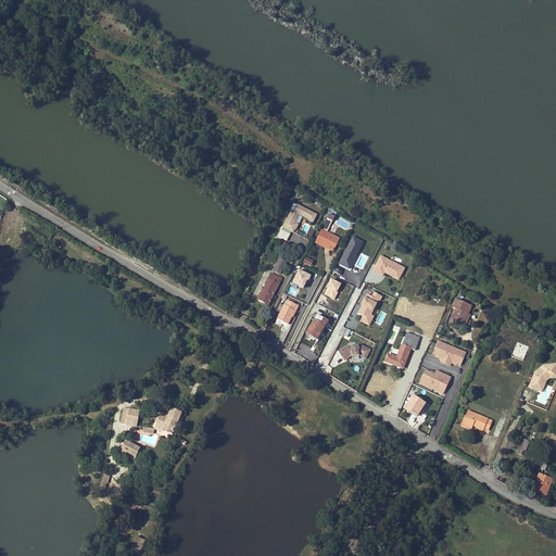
[(313,198),(311,201),(321,207),(324,205),(313,198)]
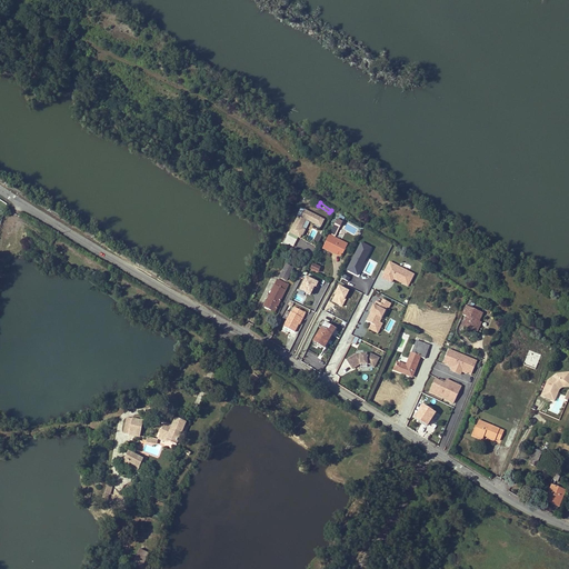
[(321,227),(325,218),(301,207),(289,232),(301,238),(306,228),(302,227),(306,220),(321,227)]
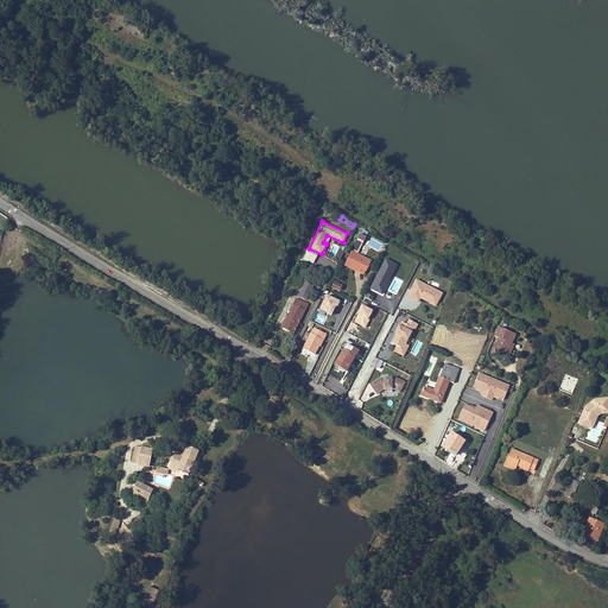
[(362,270),(367,272),(372,261),(359,254),(365,242),(359,240),(354,251),(346,266),(354,271),(355,268),(361,272),(362,270)]
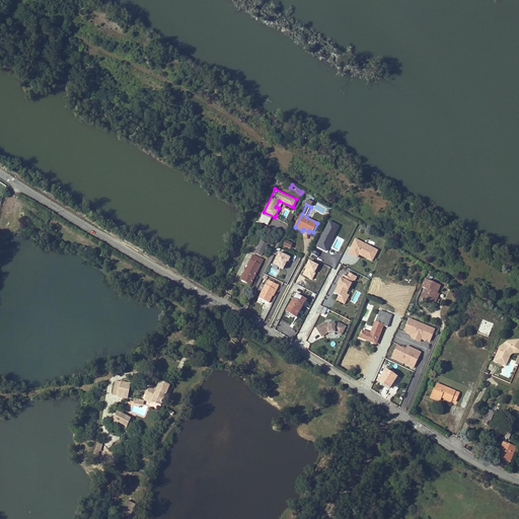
[(327,251),(340,225),(328,220),(316,246),(327,251)]
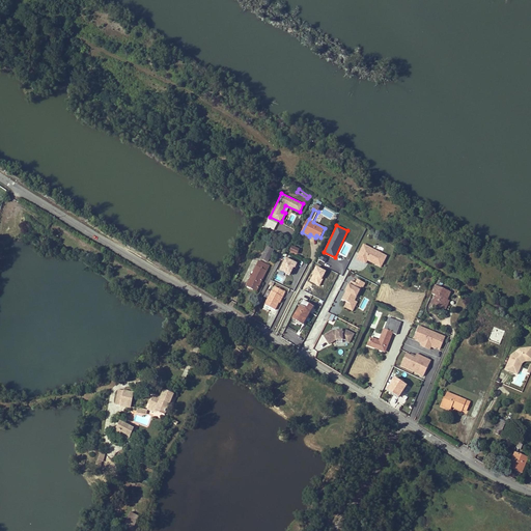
[(381,268),(387,254),(363,243),(356,258),(366,263),(367,260),(381,268)]
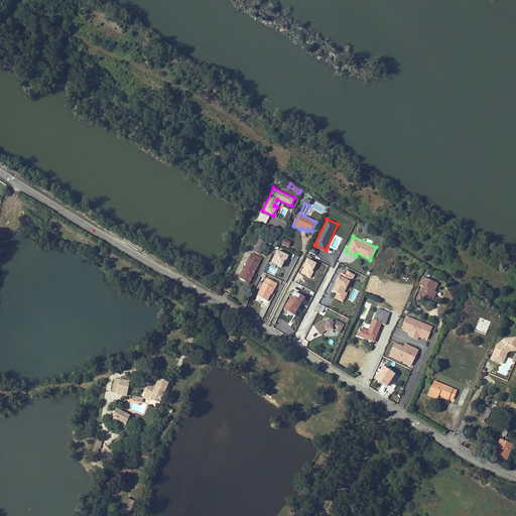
[(261,253),(266,243),(260,240),(255,250),(261,253)]
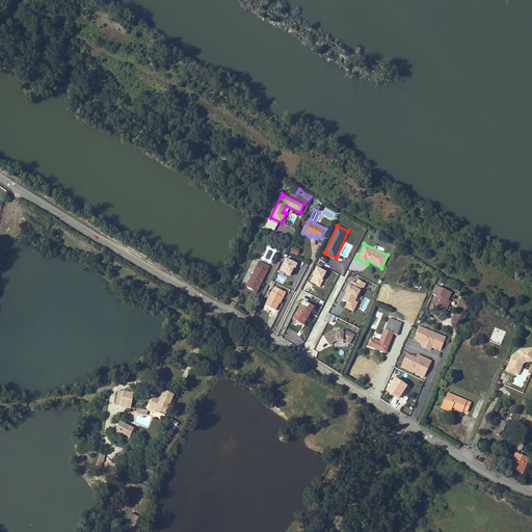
[(291,275),(297,262),(286,257),(280,270),(291,275)]
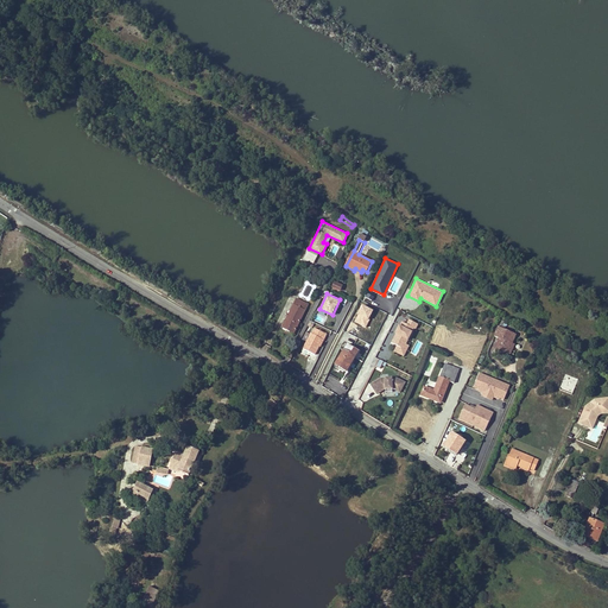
[(297,299),(284,327),(295,333),(309,305),(297,299)]
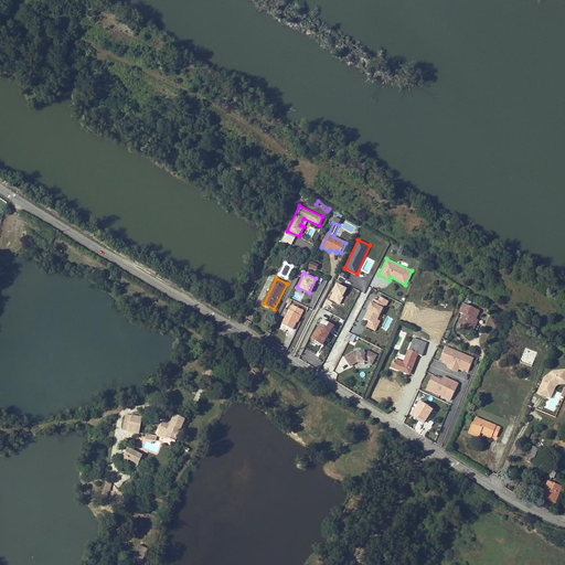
[(381,320),(379,320),(387,299),(380,296),(377,300),(372,298),(362,319),(368,321),(365,327),(376,331),(381,320)]
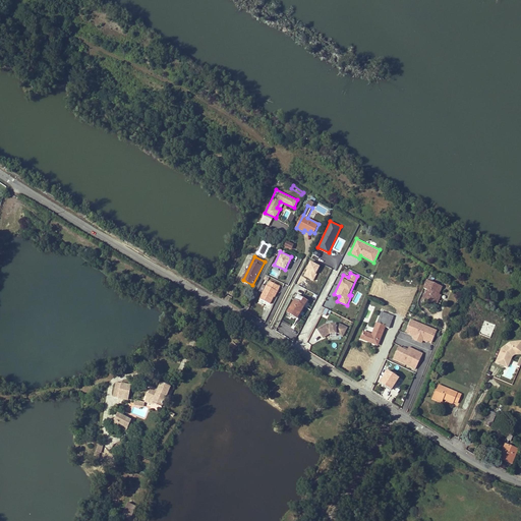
[(438,295),(439,296),(443,288),(428,281),(424,288),(428,291),(424,300),(430,303),(430,302),(435,304),(438,299),(436,298),(438,295)]
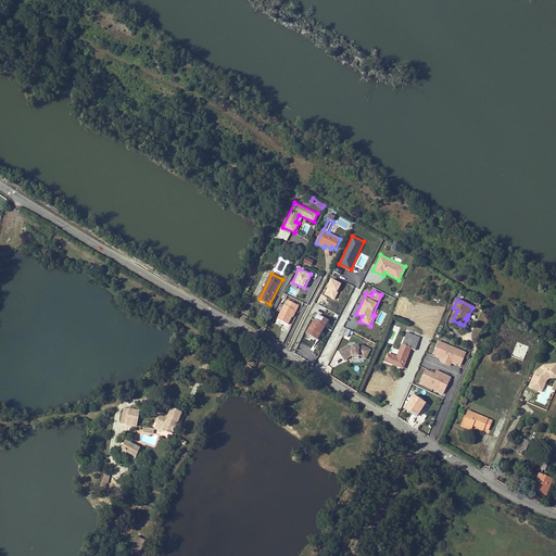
[(297,311),(298,312),(301,306),(289,301),(287,306),(285,305),(278,319),(290,325),(293,316),(297,311)]
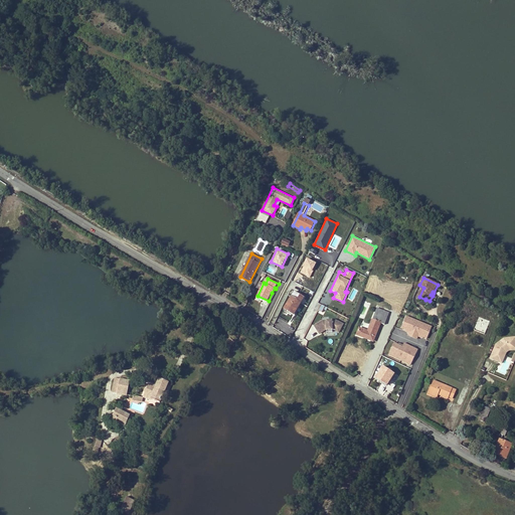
[(294,314),(304,298),(296,292),(285,308),(294,314)]
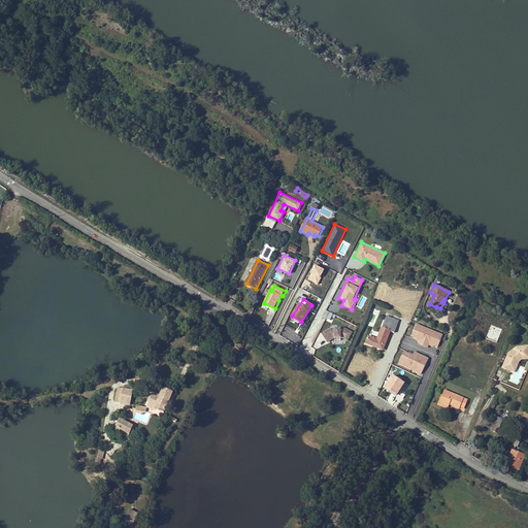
[(448,301),(444,300),(443,299),(441,302),(443,303),(440,308),(436,306),(436,307),(440,309),(442,310),(448,301)]
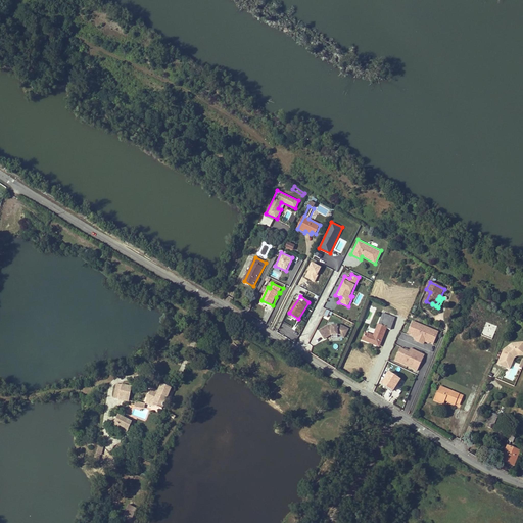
[(384,312),(374,336),(367,333),(364,340),(372,343),(373,342),(380,345),(387,329),(390,330),(395,317),(384,312)]
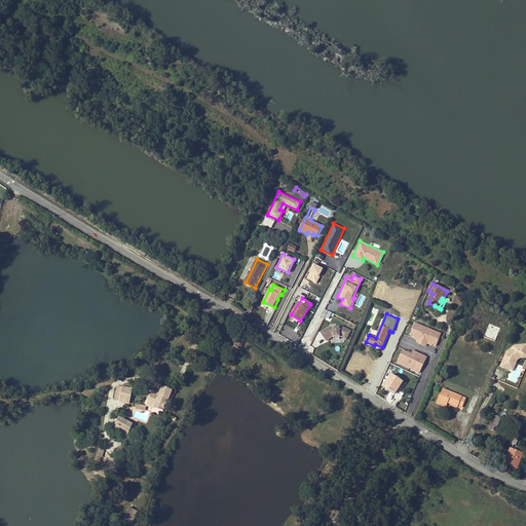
[(436,347),(442,332),(414,322),(409,336),(417,339),(416,342),(426,346),(427,343),(436,347)]
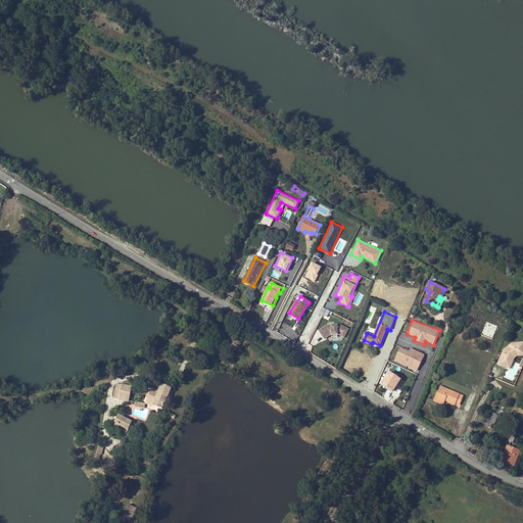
[(342,326),(341,325),(328,326),(320,331),(325,339),(331,335),(332,335),(338,335),(339,335),(345,338),(349,329),(342,326)]
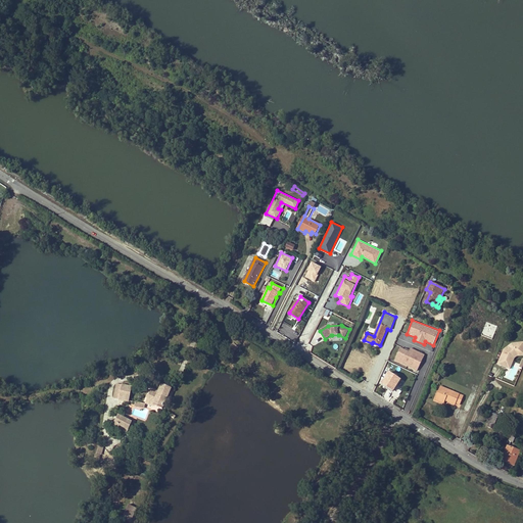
[(497,364),(511,369),(516,357),(522,354),(522,341),(512,342),(504,348),(497,364)]
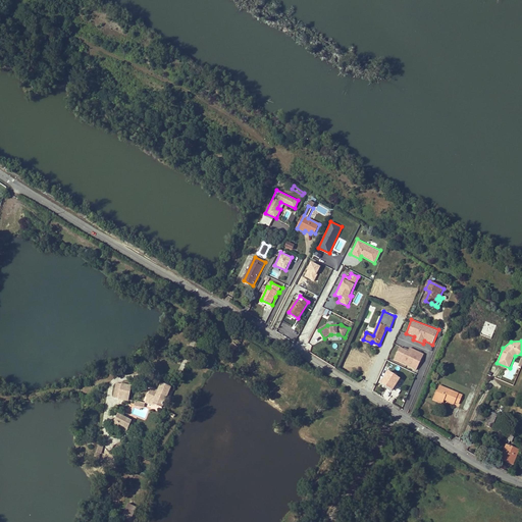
[(424,353),(409,347),(408,350),(395,344),(389,358),(417,369),(424,353)]
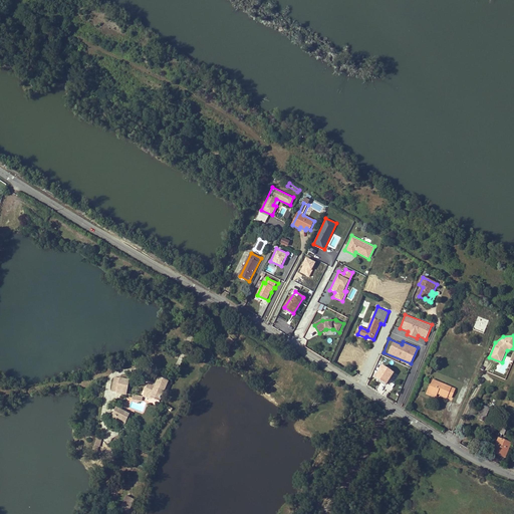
[(394,373),(382,365),(375,376),(387,383),(394,373)]
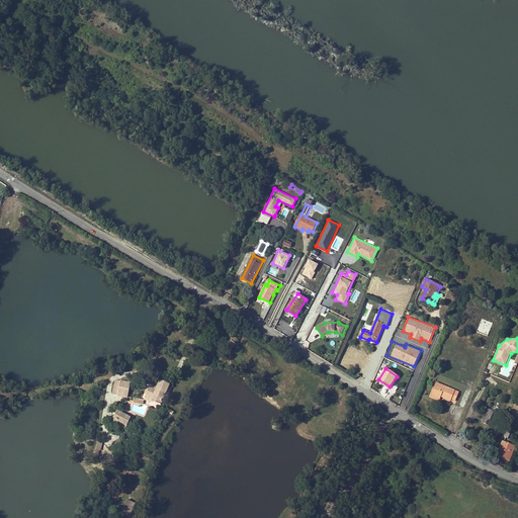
[(164,377),(159,391),(150,386),(146,396),(155,400),(164,403),(172,380),(164,377)]
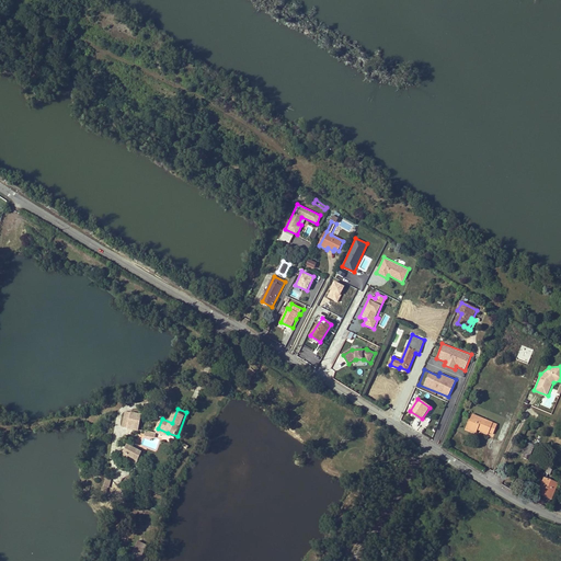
[(132,413),(127,428),(137,431),(141,416),(132,413)]
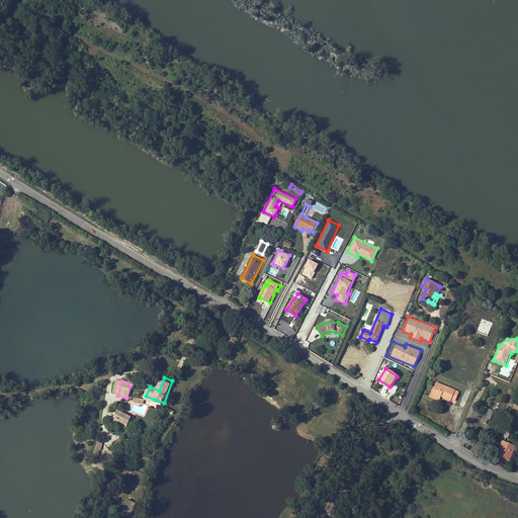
[(459,392),(441,384),(440,387),(435,385),(431,396),(441,400),(442,398),(442,396),(447,398),(446,400),(451,402),(453,399),(456,401),(459,392)]
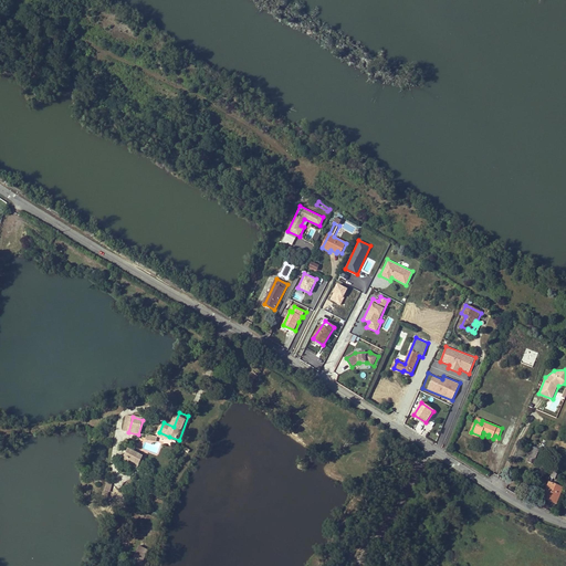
[(532,447),(526,459),(534,462),(540,450),(532,447)]
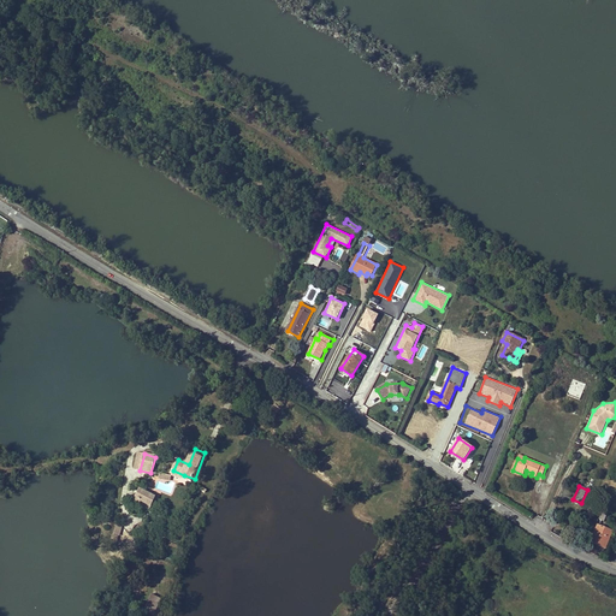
[(140,489),(134,499),(150,508),(155,497),(140,489)]
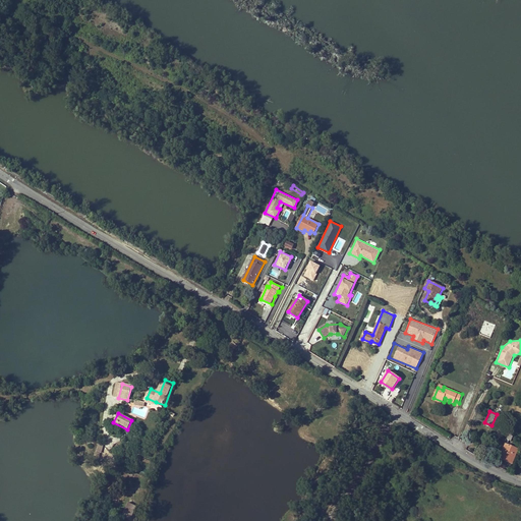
[(506,444),(500,458),(512,463),(518,449),(508,445),(509,441),(511,441),(514,435),(509,432),(505,444),(506,444)]
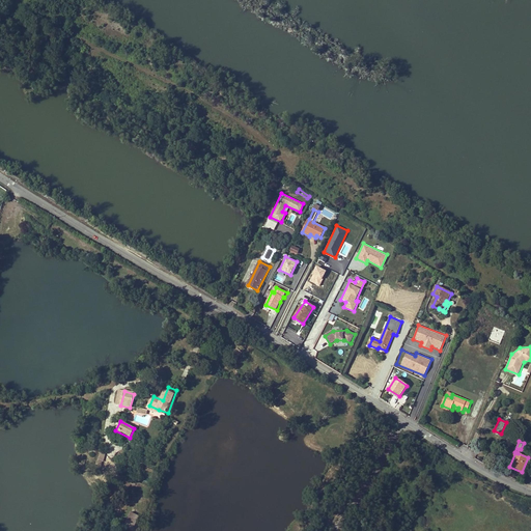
[(133,530),(139,515),(130,511),(123,526),(133,530)]
